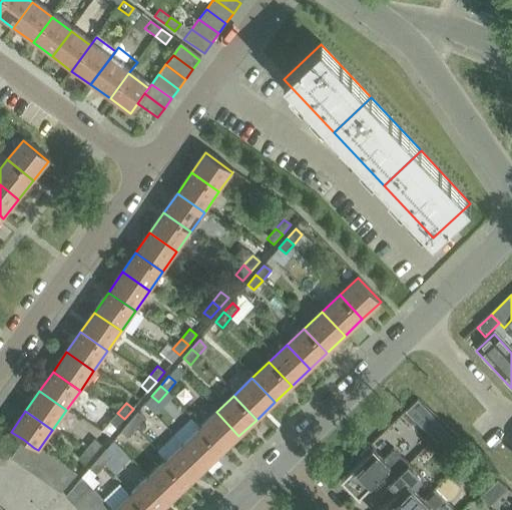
[(238,436),(216,412),(198,429),(221,453),(238,436)]
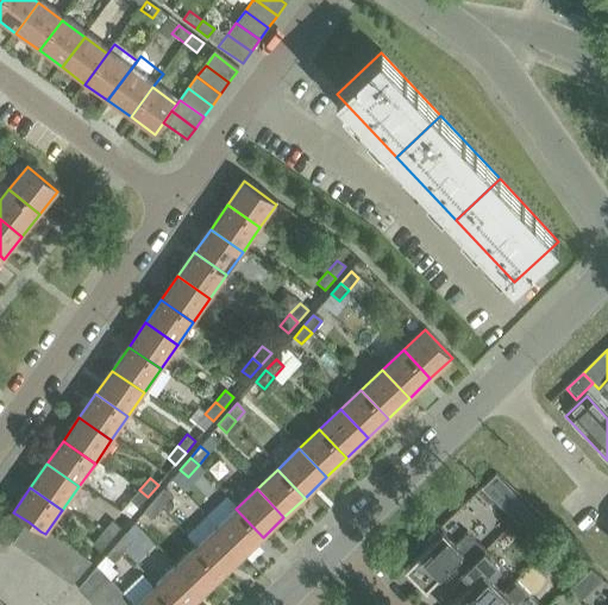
[(138,509),(148,497),(139,490),(130,500),(138,509)]
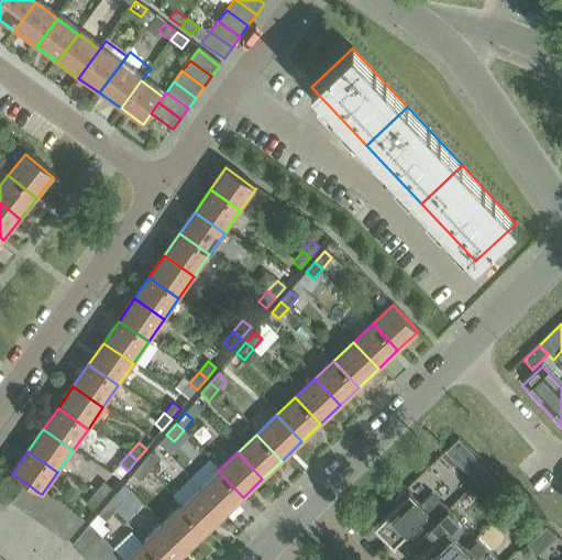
[(157,460),(151,453),(141,464),(149,470),(157,460)]
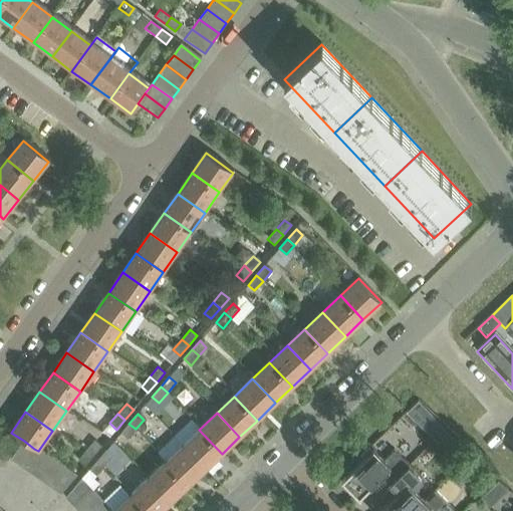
[(136,429),(129,424),(120,433),(126,439),(136,429)]
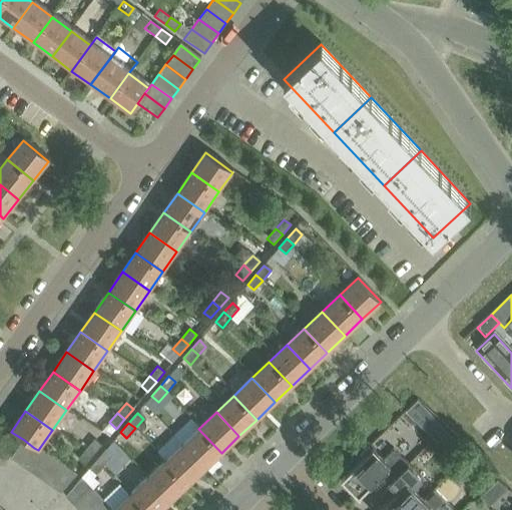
[(221,453),(198,429),(181,445),(204,469),(221,453)]
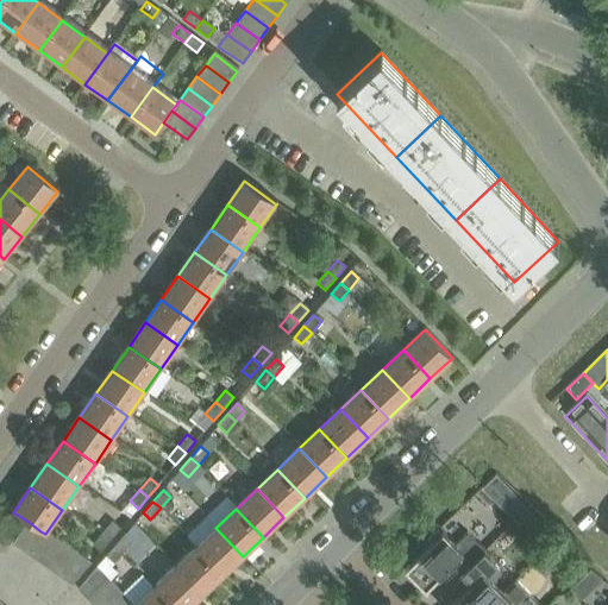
[(24,554),(41,531),(29,522),(12,546),(24,554)]
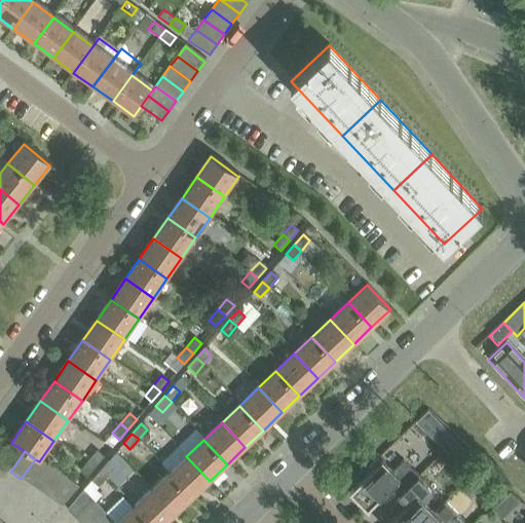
[(96,467),(104,457),(97,451),(88,461),(96,467)]
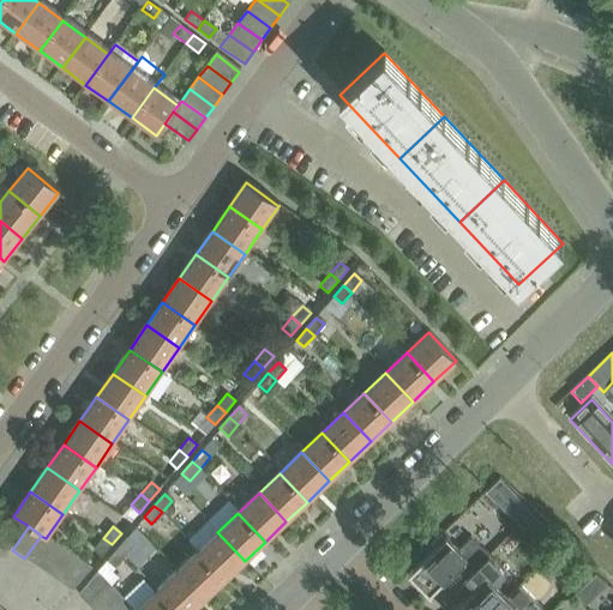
[(245,561),(217,532),(196,553),(223,581),(245,561)]
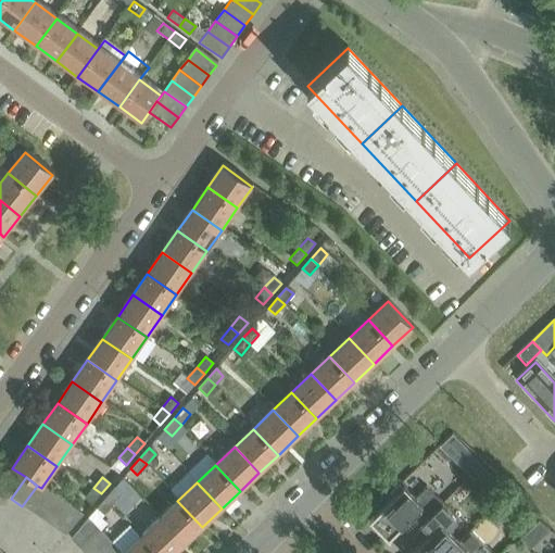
[(47,492),(41,488),(37,486),(22,506),(33,514),(47,492)]
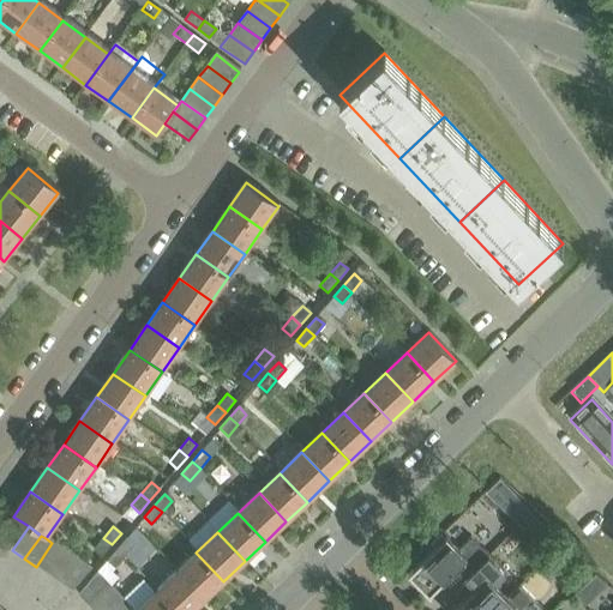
[(134,545),(126,537),(116,549),(125,556),(134,545)]
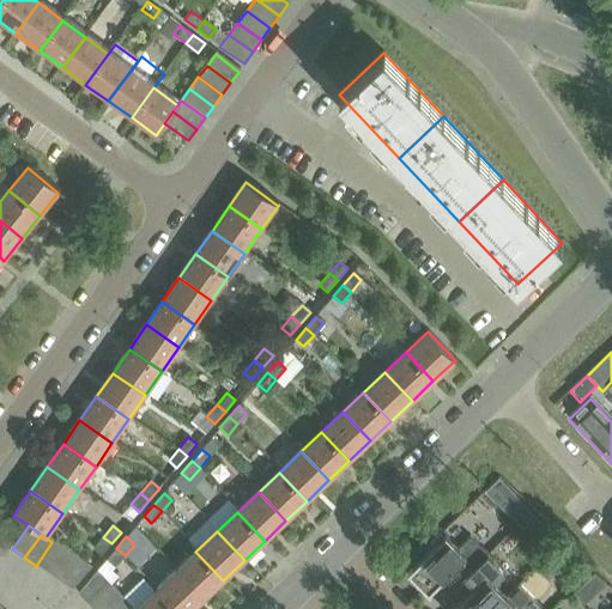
[(461,582),(488,555),(470,537),(458,549),(444,536),(442,539),(440,536),(430,547),(431,549),(407,573),(429,596),(430,595),(429,594),(452,571),(461,582)]
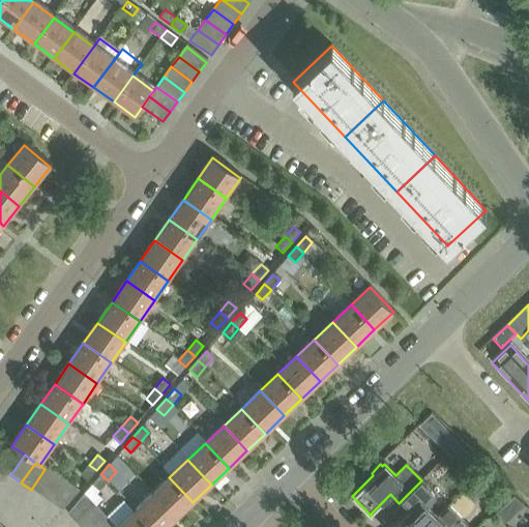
[(96,470),(89,465),(80,474),(87,480),(96,470)]
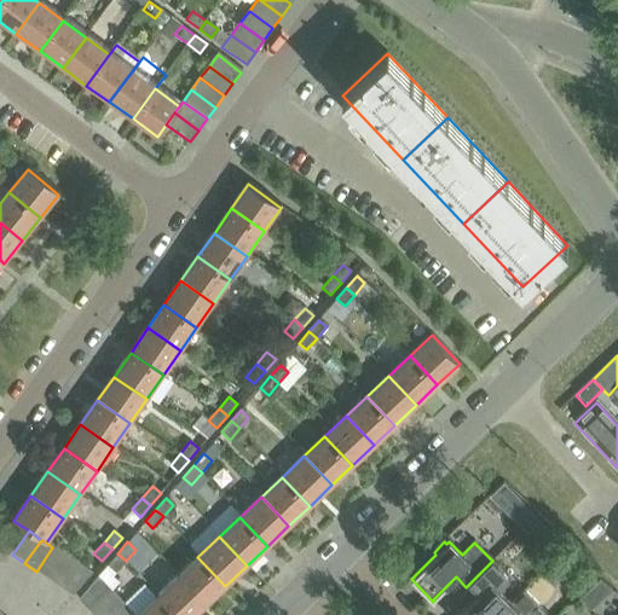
[(47,579),(64,556),(52,547),(36,572),(47,579)]
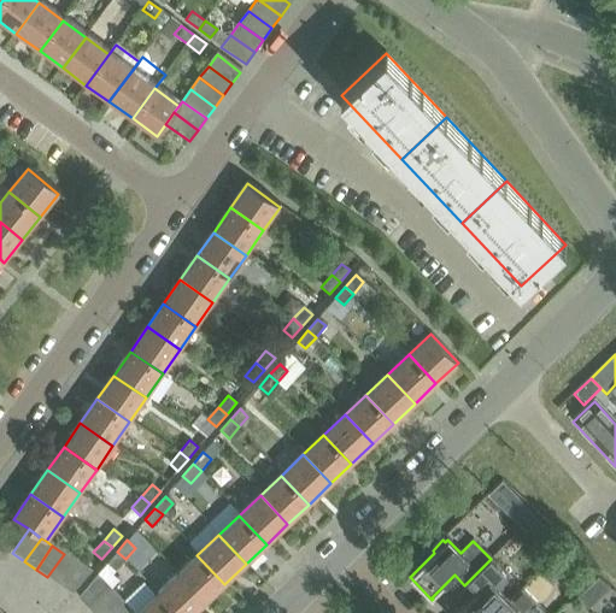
[(125,559),(117,552),(106,564),(115,571),(125,559)]
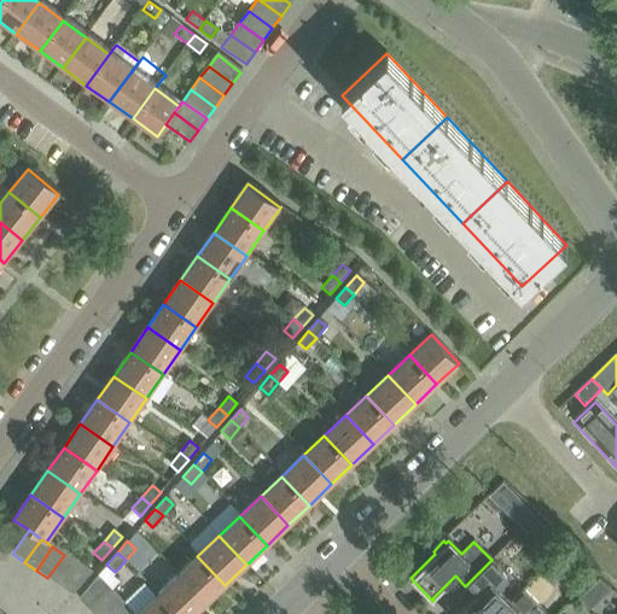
[(59,586),(76,563),(64,555),(47,578),(59,586)]
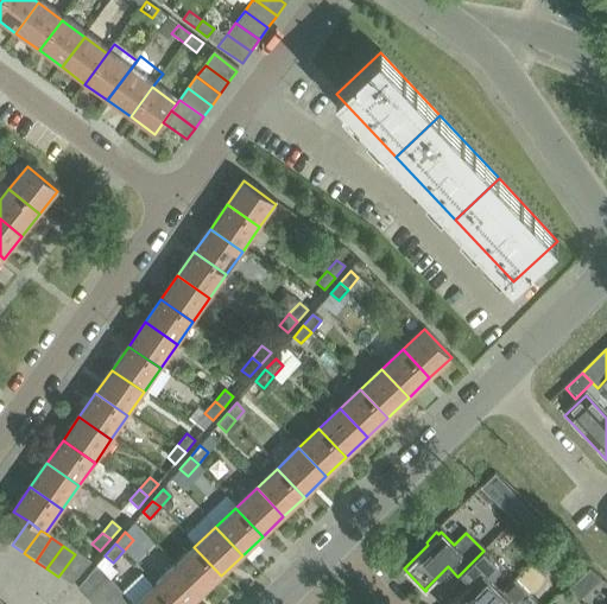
[(221,576),(194,547),(174,567),(201,596),(221,576)]
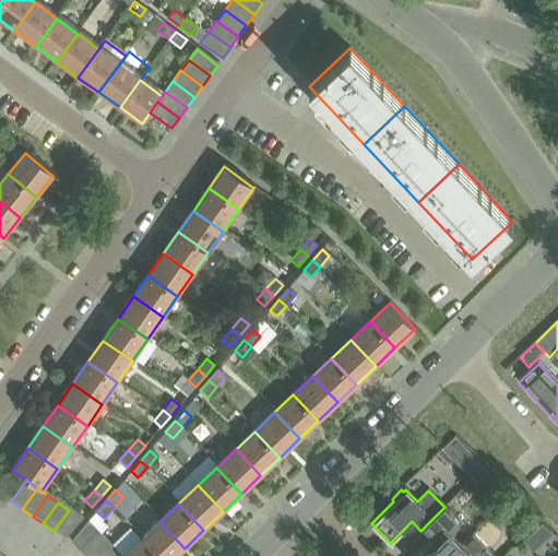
[(461,523),(444,507),(420,531),(430,540),(413,555),(451,555),(461,546),(450,534),(461,523)]
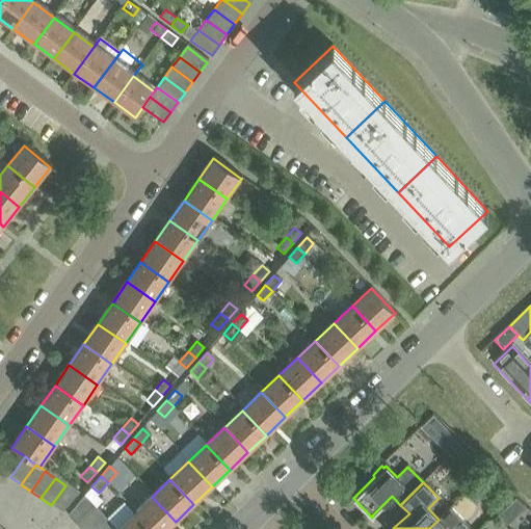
[(62,512),(76,494),(76,493),(65,485),(51,505),(62,512)]
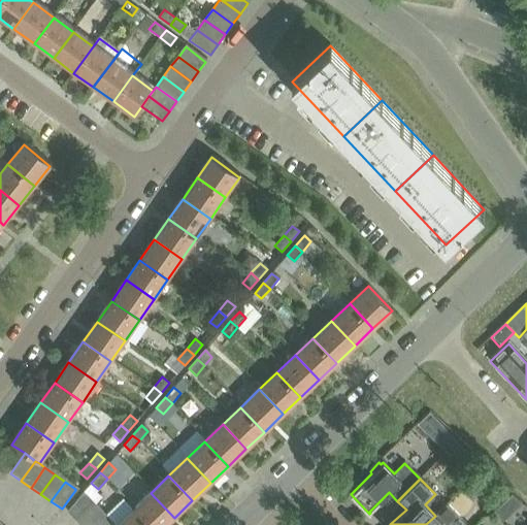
[(166,524),(174,518),(151,493),(132,510),(146,524),(166,524)]
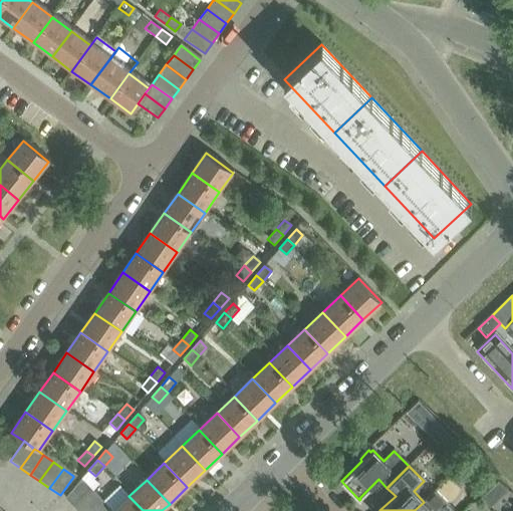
[(480,498),(490,508),(507,490),(497,480),(480,498)]
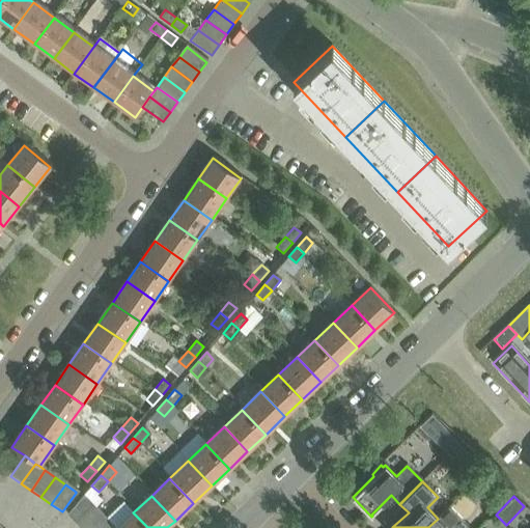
[(76,525),(93,507),(85,499),(67,516),(76,525)]
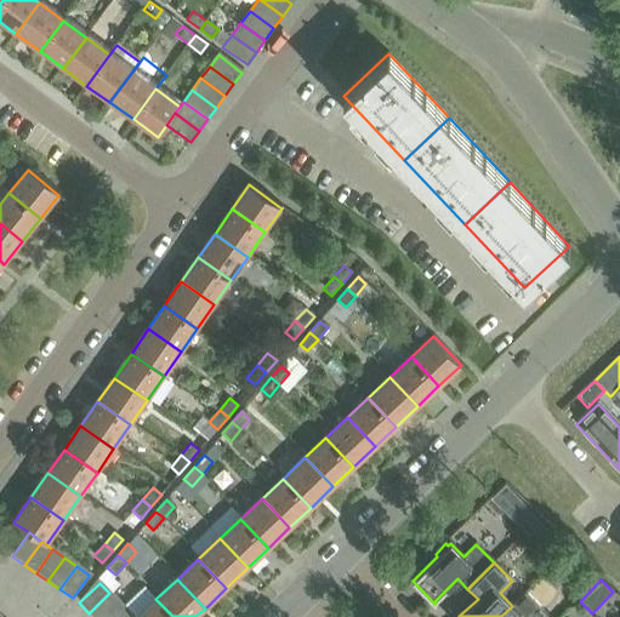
[(104,616),(119,604),(109,593),(89,613),(91,616),(104,616)]
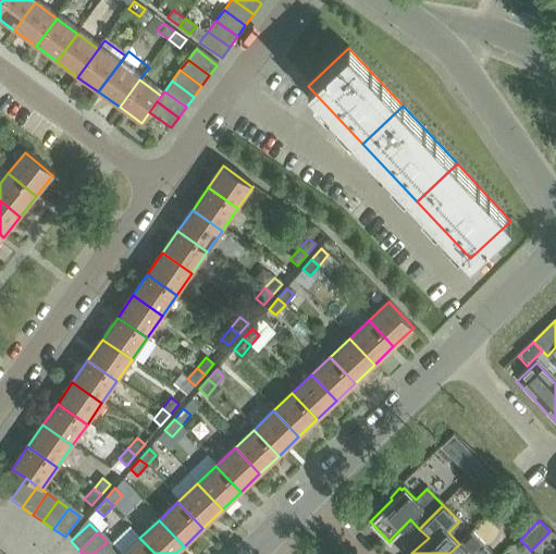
[(491,553),(470,533),(459,544),(449,553),(491,553)]
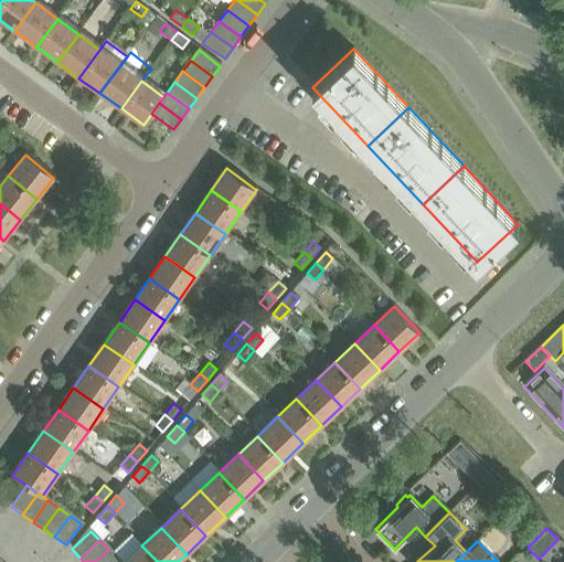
[(157,561),(141,545),(126,561),(157,561)]
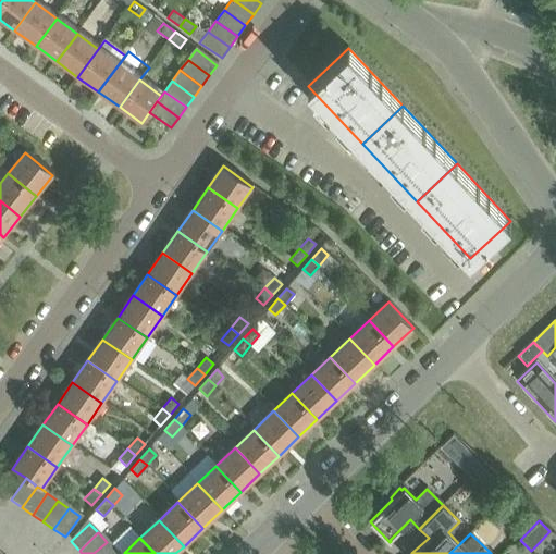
[(115,553),(116,552),(107,542),(94,553),(115,553)]
